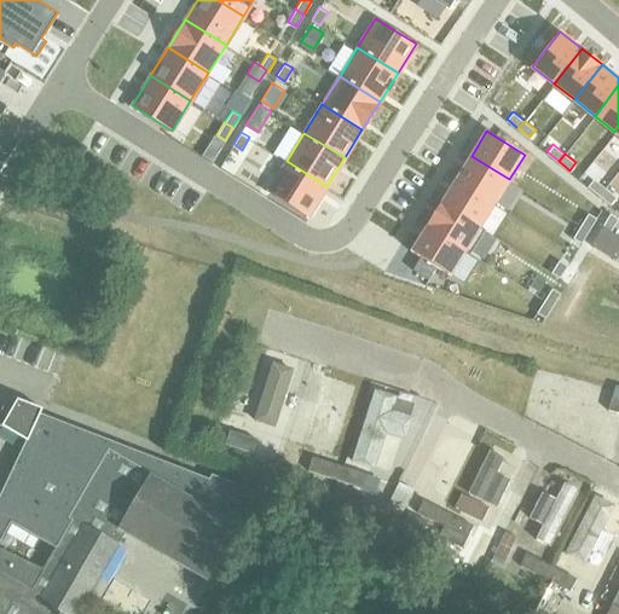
[(472,156),(457,179),(495,202),(509,179),(472,156)]
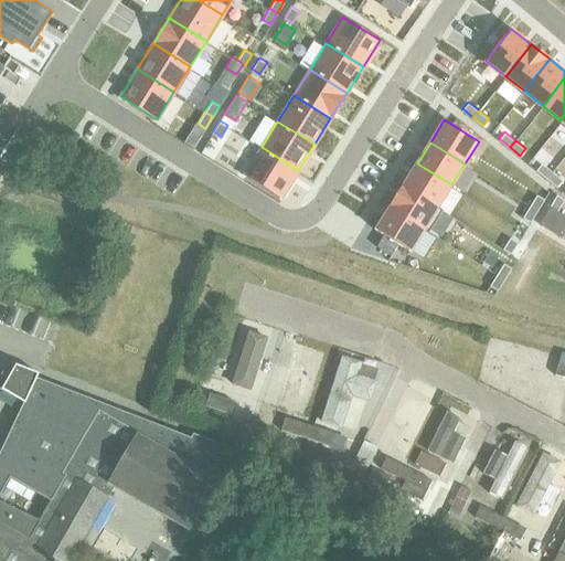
[(262,147),(245,173),(281,197),(298,170),(262,147)]
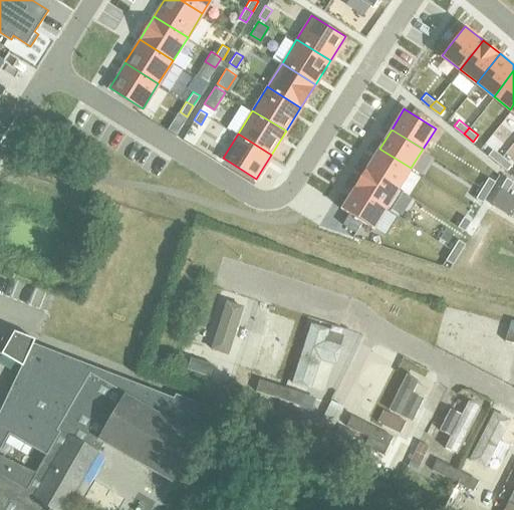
[(493,148),(488,154),(497,162),(503,155),(493,148)]
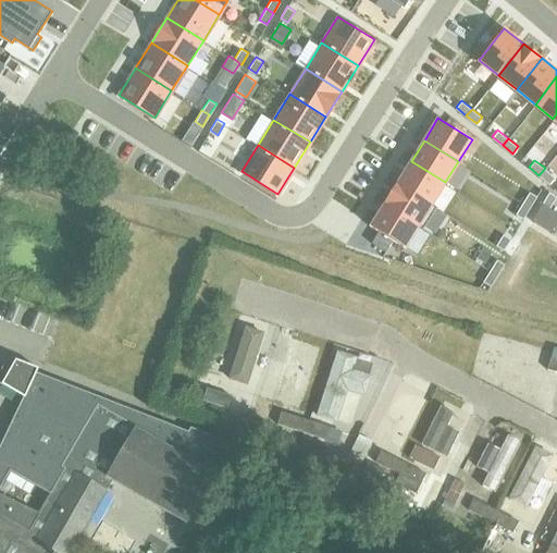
[(411,161),(397,182),(436,206),(432,203),(445,182),(411,161)]
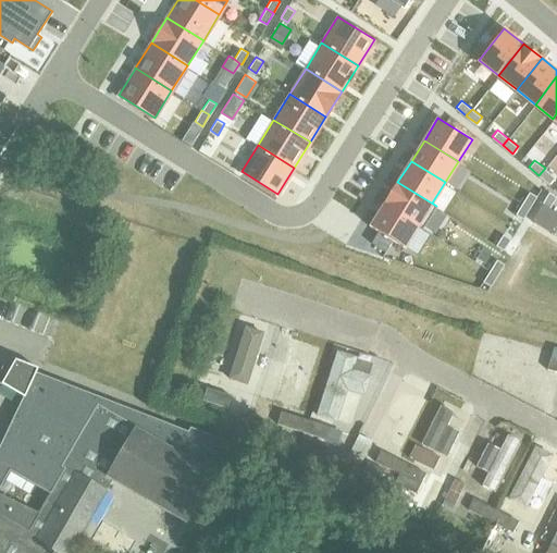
[(545,168),(539,175),(549,183),(555,176),(545,168)]
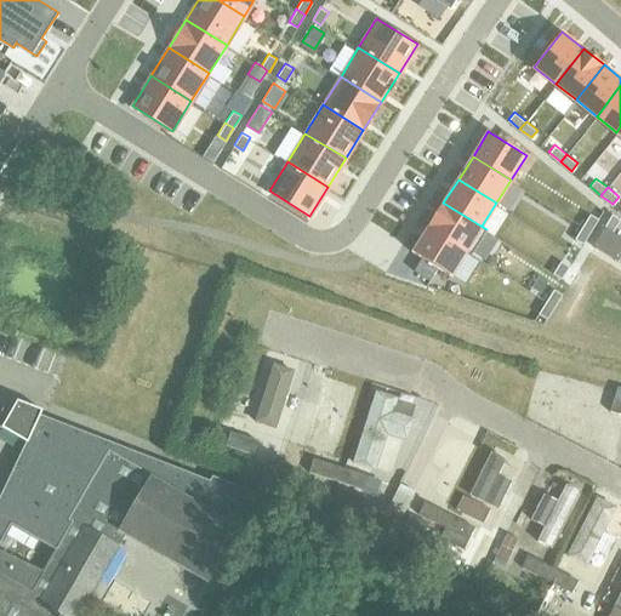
[(443,203),(428,227),(472,254),(486,229),(443,203)]
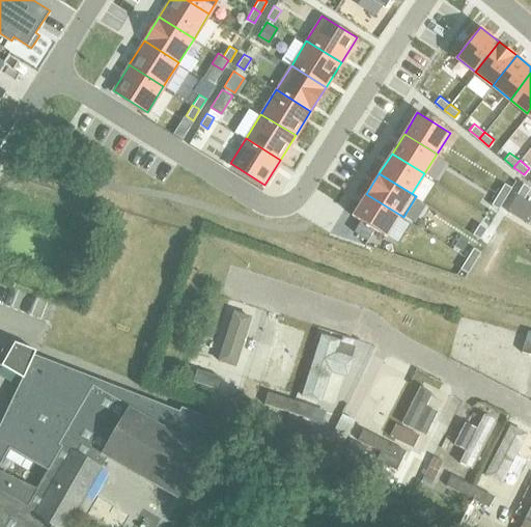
[(504,182),(498,192),(505,196),(511,186),(504,182)]
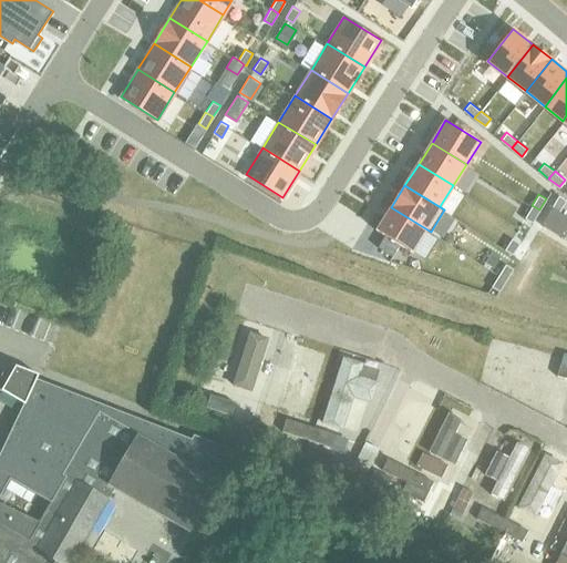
[(559,194),(552,206),(559,211),(566,200),(559,194)]
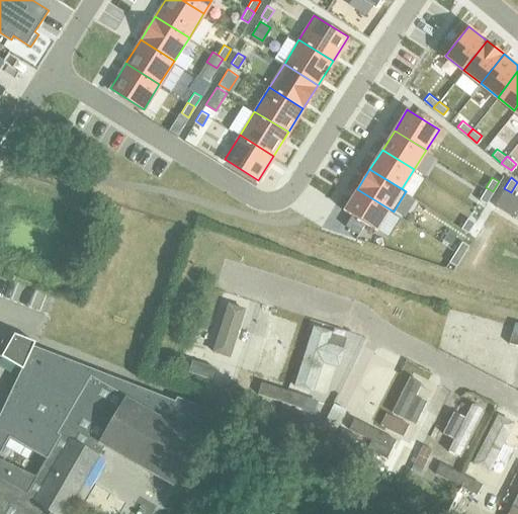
[(486,187),(480,197),(487,202),(493,191),(486,187)]
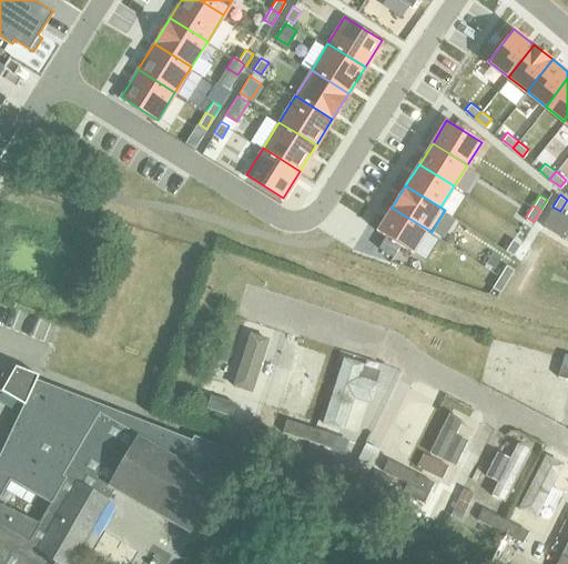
[(392,208),(378,230),(413,251),(426,230),(430,233),(432,232),(392,208)]
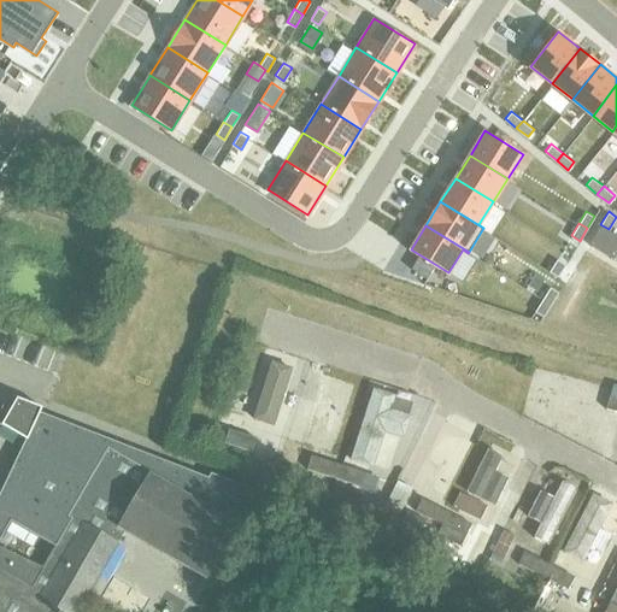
[(557,258),(551,268),(559,272),(565,263),(557,258)]
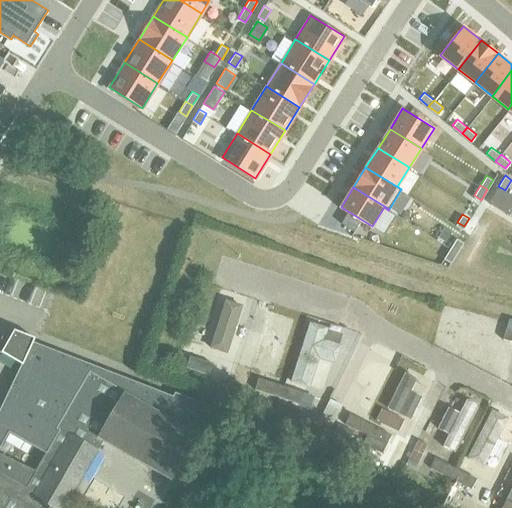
[(457,237),(450,247),(457,251),(464,241),(457,237)]
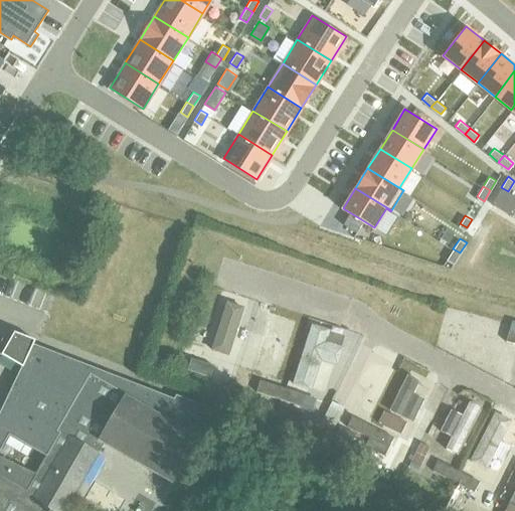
[(453,248),(447,259),(454,264),(460,252),(453,248)]
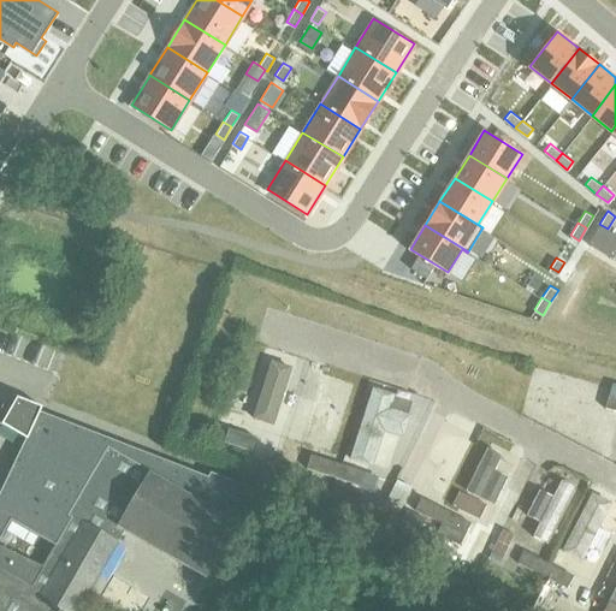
[(254,417),(277,425),(294,369),(272,362),(254,417)]
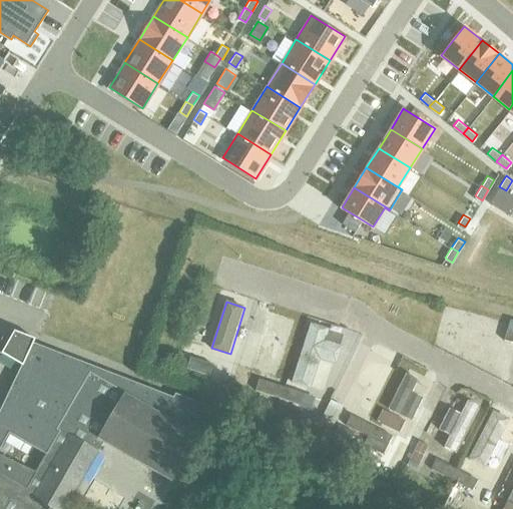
[(276,345),(273,351),(282,355),(292,332),(269,322),(262,339),(276,345)]
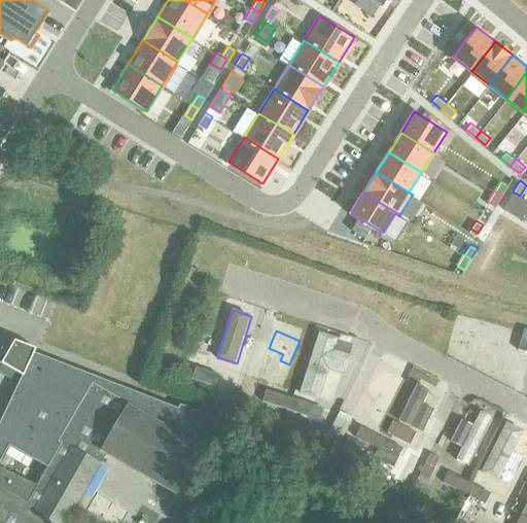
[(321,333),(304,392),(321,397),(329,368),(345,372),(350,354),(336,350),(339,338),(321,333)]
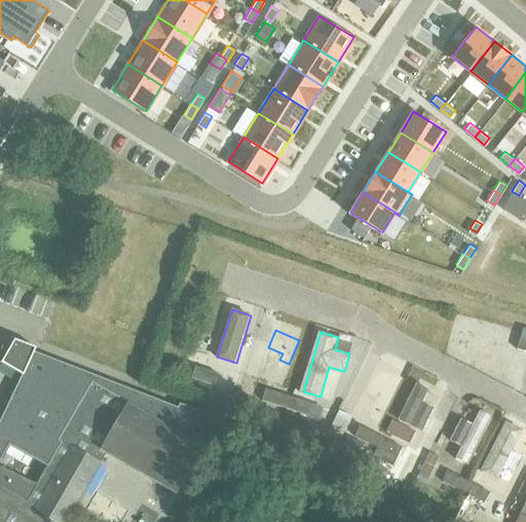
[(525,336),(520,335),(517,346),(525,349),(525,336)]
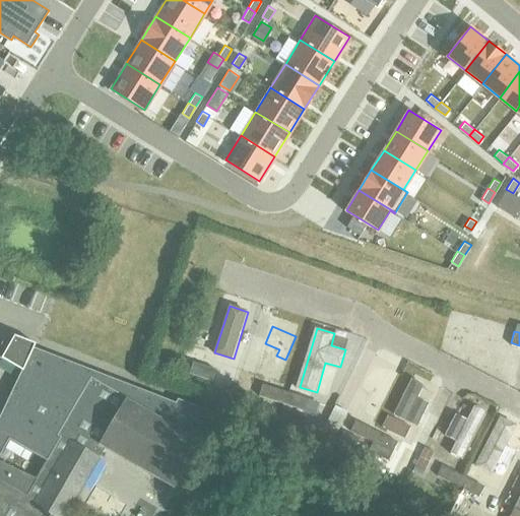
[(0,515),(64,515),(70,508),(105,447),(176,487),(210,429),(209,429),(218,412),(178,396),(176,400),(34,345),(36,341),(14,333),(2,356),(0,353),(0,356),(1,357),(2,357),(22,368),(0,413),(0,445),(4,447),(9,437),(47,458),(36,476),(0,458),(0,515)]
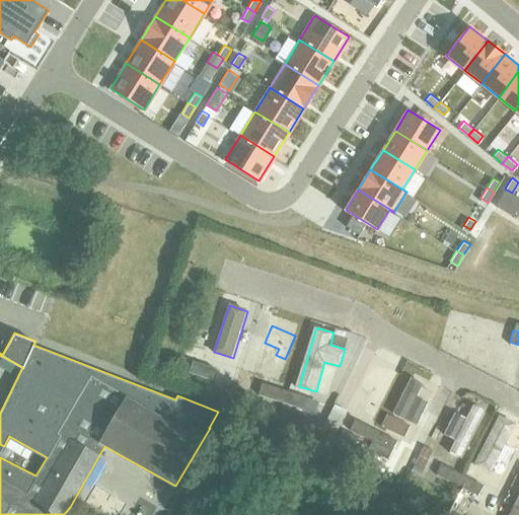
[(353,409),(371,418),(399,362),(381,353),(353,409)]
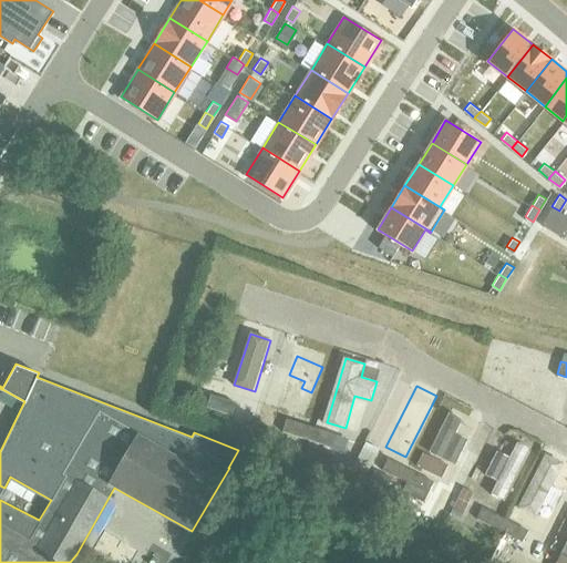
[(206,405),(232,413),(236,400),(210,392),(206,405)]
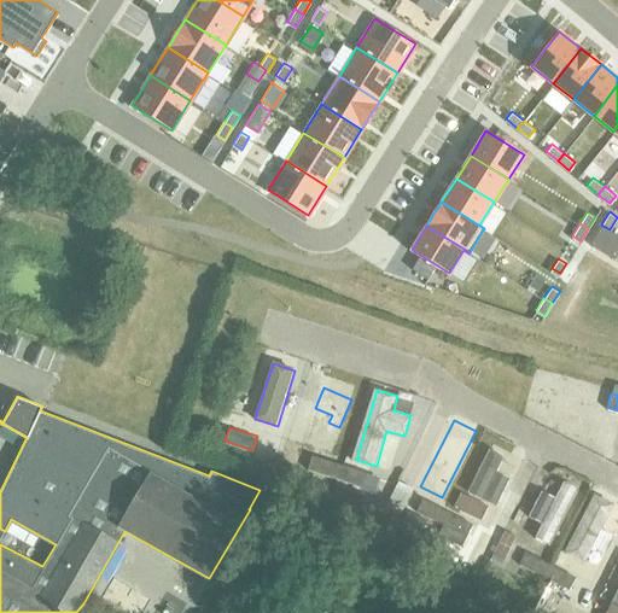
[(490,444),(470,486),(496,500),(509,472),(497,466),(505,451),(490,444)]
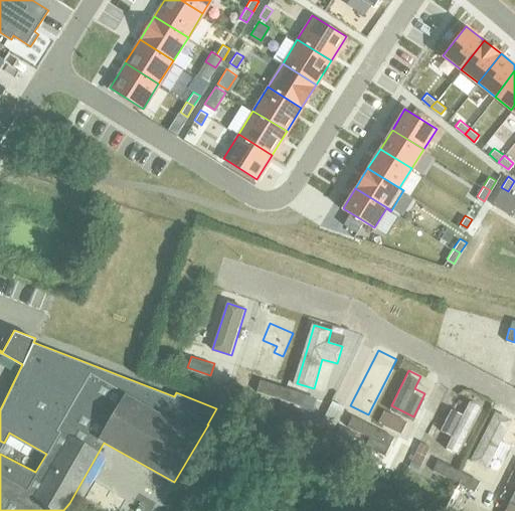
[(256,389),(302,404),(306,393),(285,386),(283,385),(260,378),(256,389)]
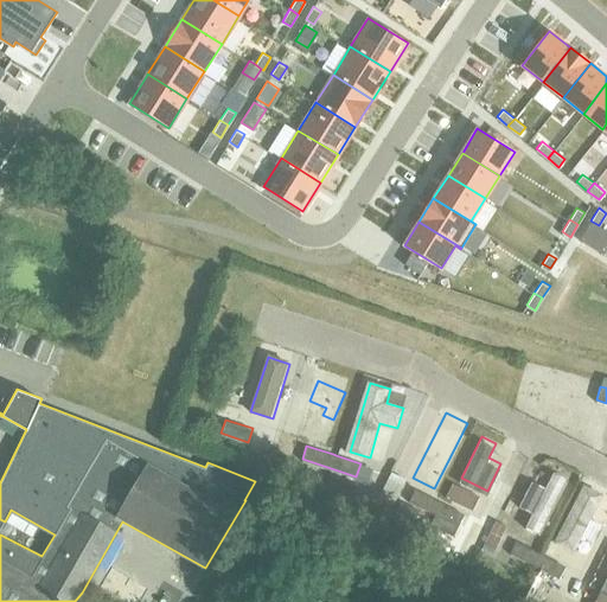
[(534,511),(528,523),(541,529),(568,476),(555,469),(548,484),(534,476),(521,504),(534,511)]
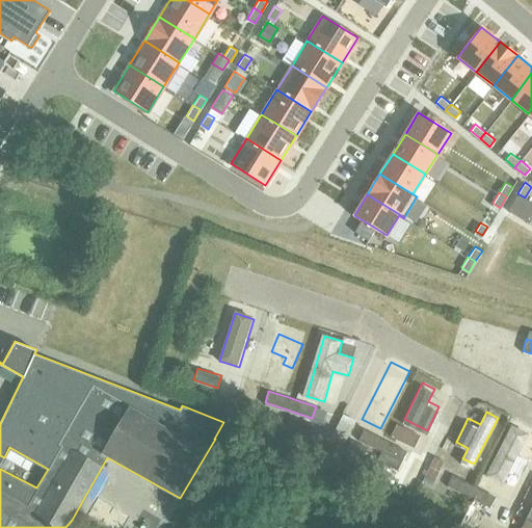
[(343,413),(331,436),(343,442),(354,419),(343,413)]
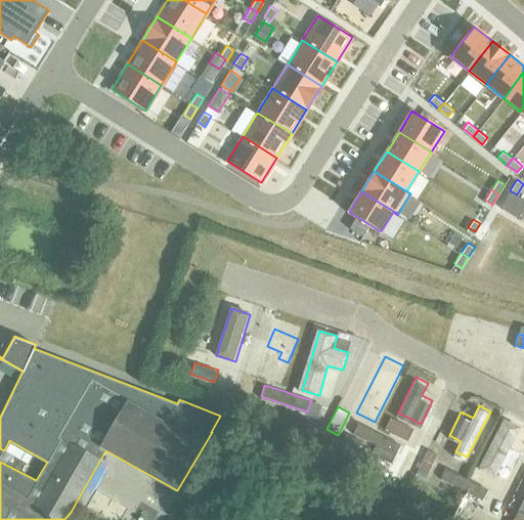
[(306,419),(282,410),(275,434),(299,441),(306,419)]
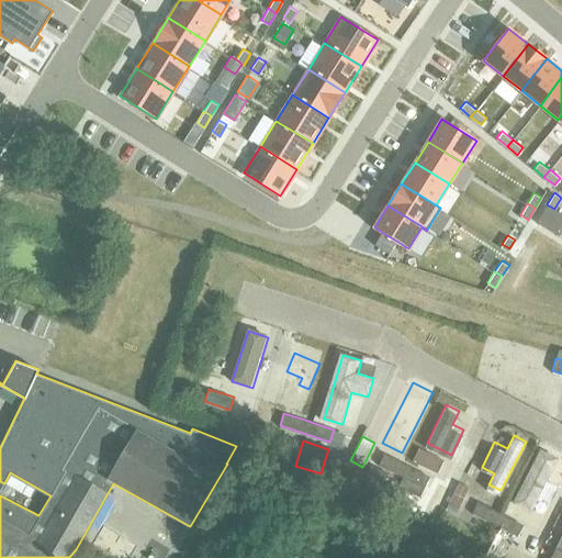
[(419,446),(412,459),(437,471),(444,458),(419,446)]
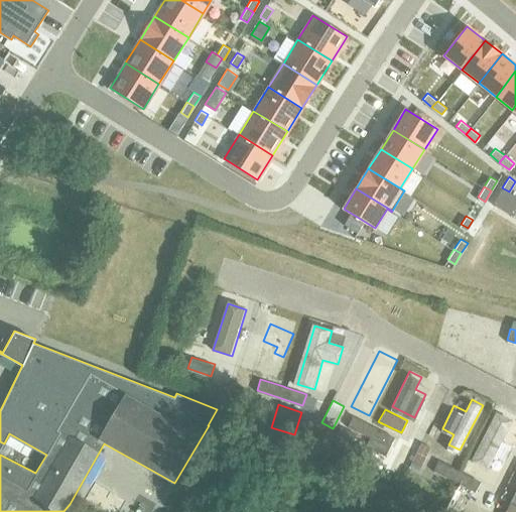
[(490,464),(512,416),(497,409),(476,457),(490,464)]
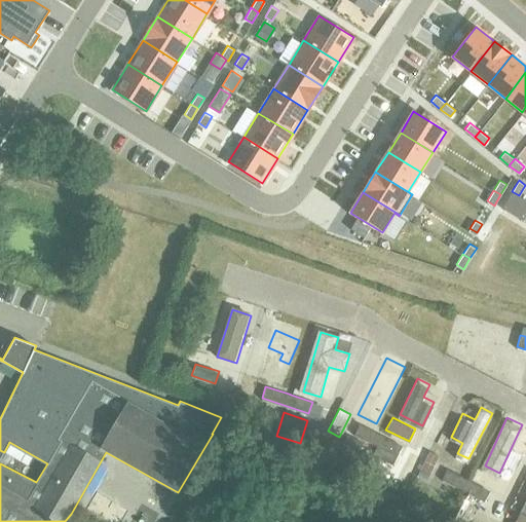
[(393,463),(403,446),(383,436),(381,435),(361,423),(355,434),(361,436),(357,444),(393,463)]
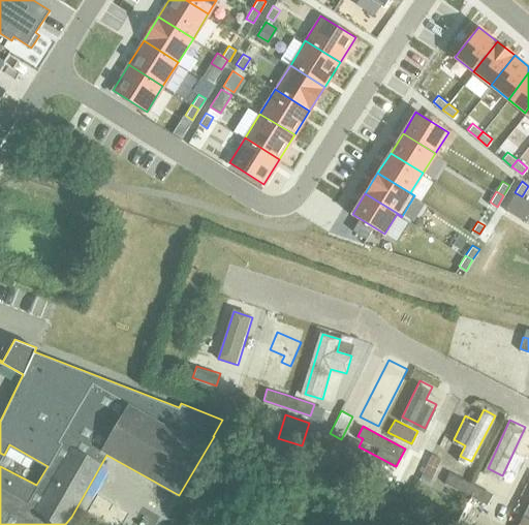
[(441,457),(432,452),(421,475),(430,481),(441,457)]
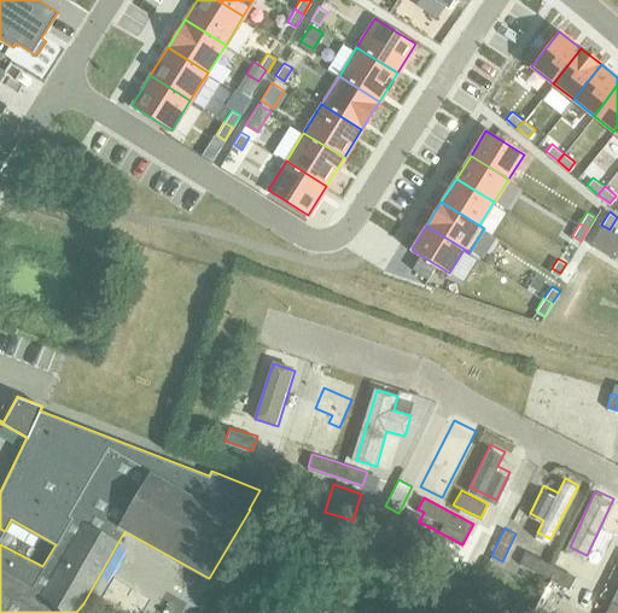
[(526,550),(520,562),(544,574),(570,588),(576,576),(551,564),(526,550)]
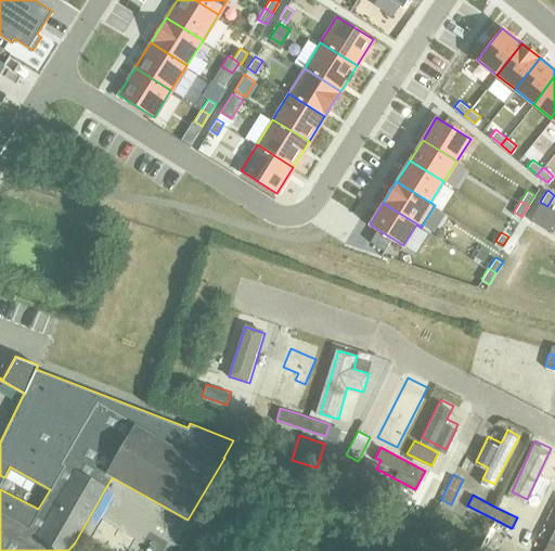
[(544,550),(554,550),(554,541),(551,539),(544,550)]
